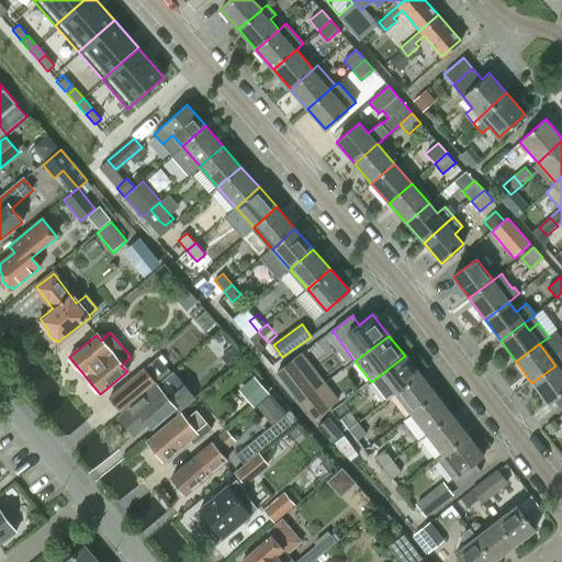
[(220,358),(231,369),(244,357),(234,346),(220,358)]
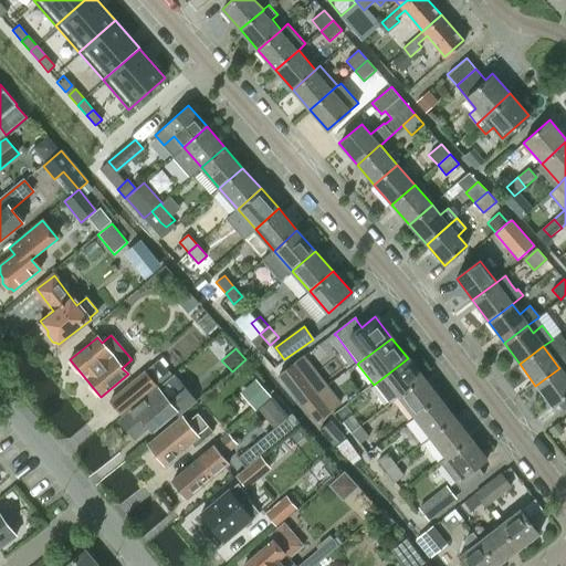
[(304,355),(278,375),(302,406),(316,395),(317,394),(302,373),(312,366),(304,355)]
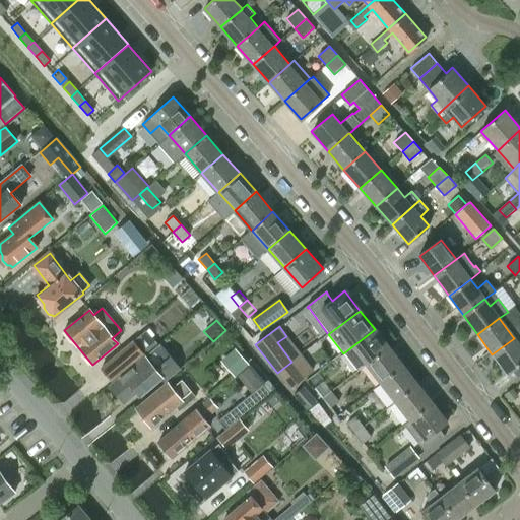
[(130,343),(130,344),(102,367),(111,380),(140,356),(141,358),(158,343),(146,329),(130,343)]
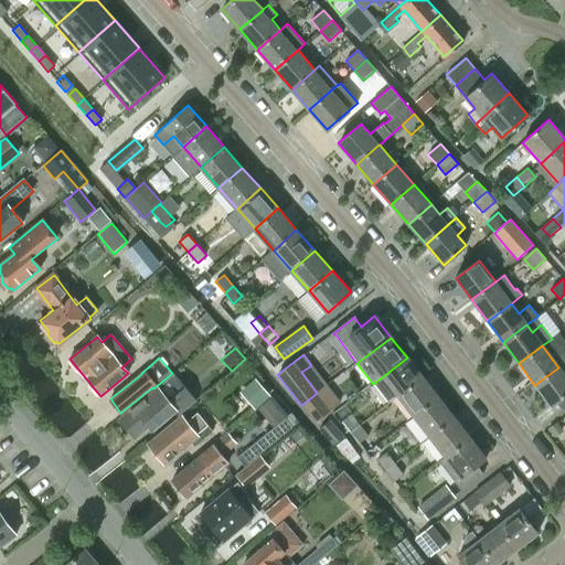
[(407,358),(373,384),(388,404),(397,397),(423,379),(407,358)]
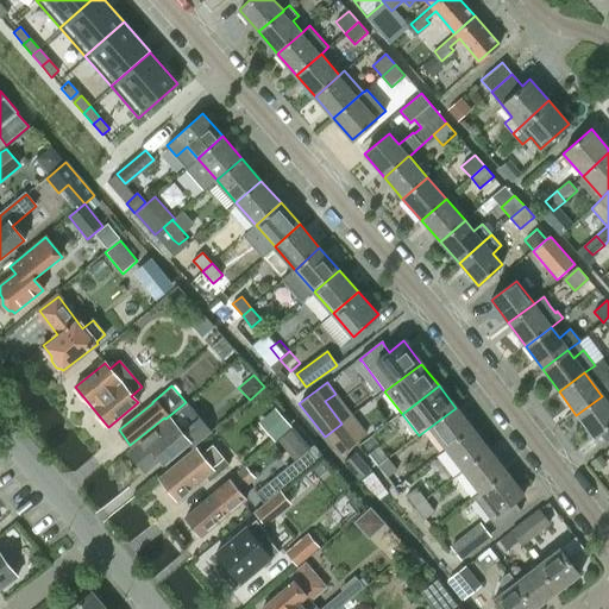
[(602,396),(576,415),(594,438),(598,434),(604,441),(606,443),(608,439),(608,389),(608,390),(608,389),(601,395),(602,396)]
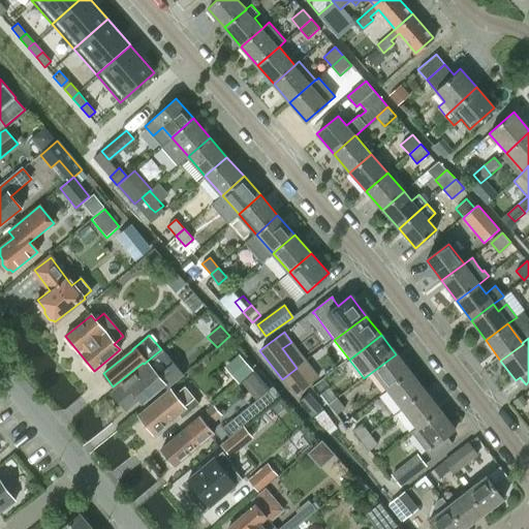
[(147,363),(135,372),(111,392),(125,409),(138,399),(142,403),(162,386),(165,390),(181,377),(161,351),(147,363)]
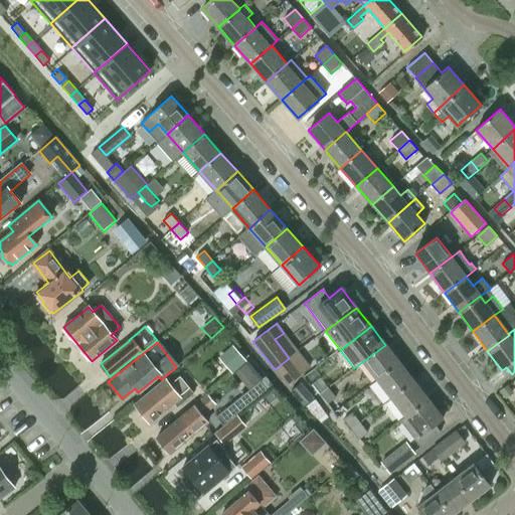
[(217,357),(231,373),(245,361),(232,345),(217,357)]
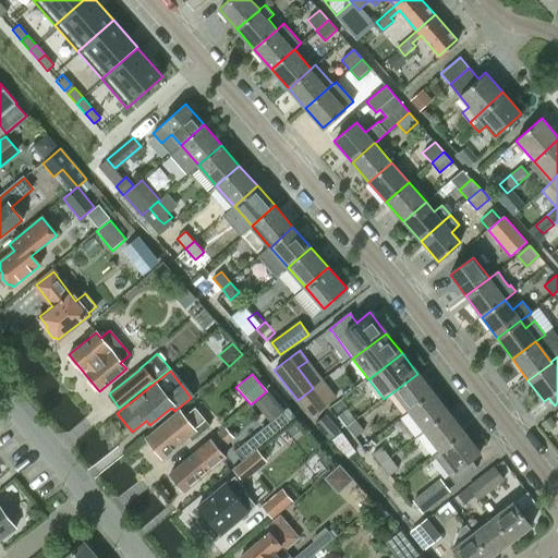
[(392,392),(408,412),(433,393),(417,374),(392,392)]
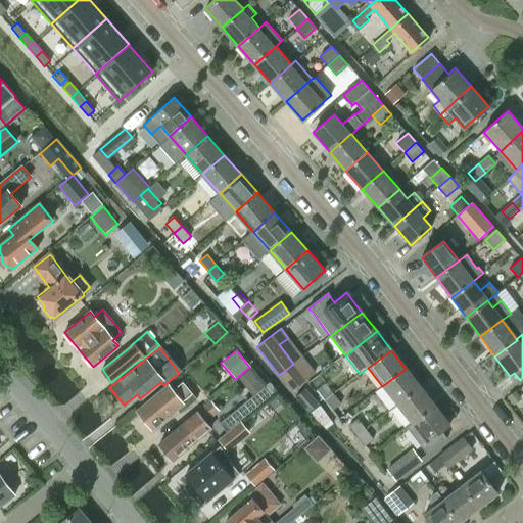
[(292,365),(279,375),(291,391),(305,380),(293,364),(292,365)]
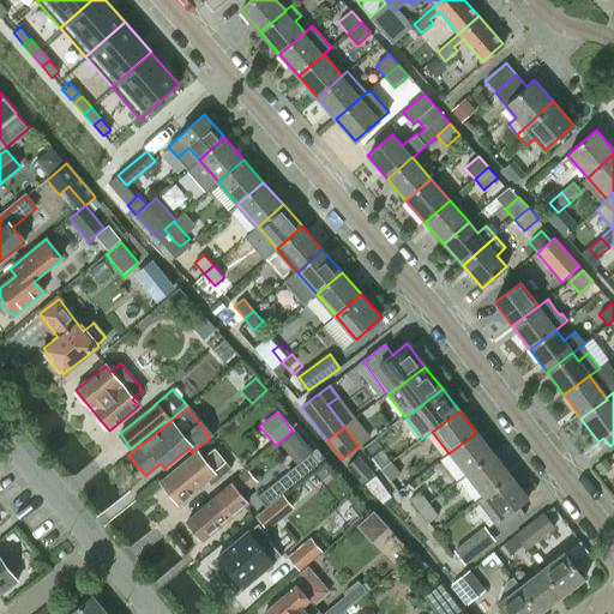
[(449,453),(467,476),(493,456),(476,433),(449,453)]
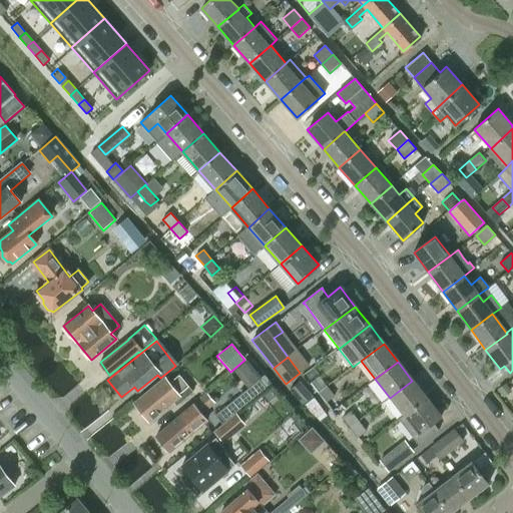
[(169,384),(165,378),(133,403),(149,422),(173,402),(176,406),(192,393),(178,376),(169,384)]
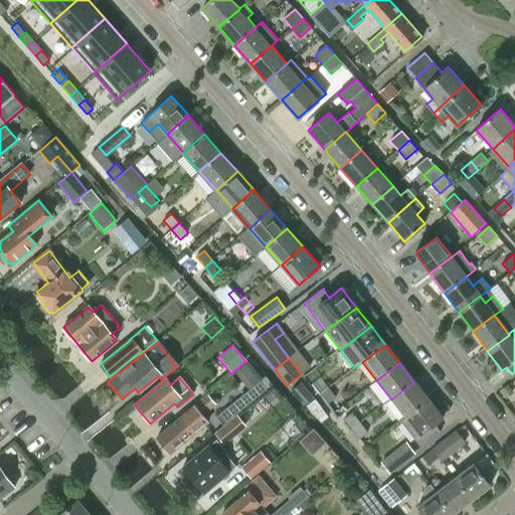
[(312,384),(320,394),(329,387),(321,377),(312,384)]
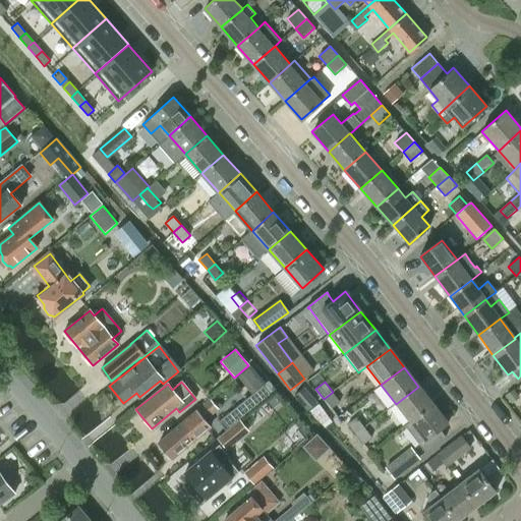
[(247,400),(220,421),(226,429),(255,405),(269,394),(264,387),(247,400)]
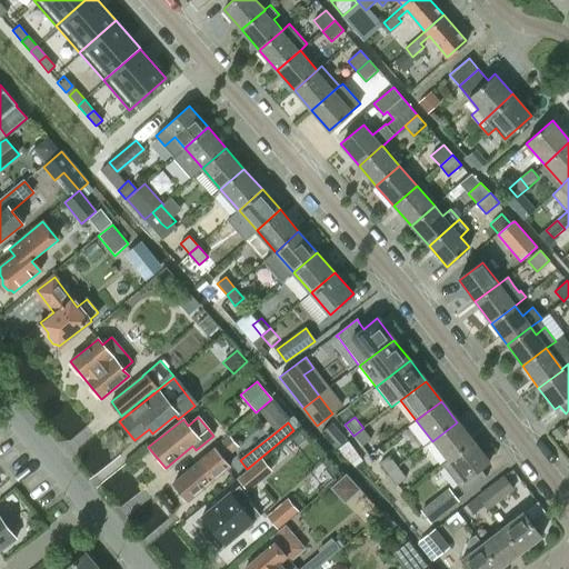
[(432,441),(447,461),(448,462),(472,442),(457,422),(432,441)]
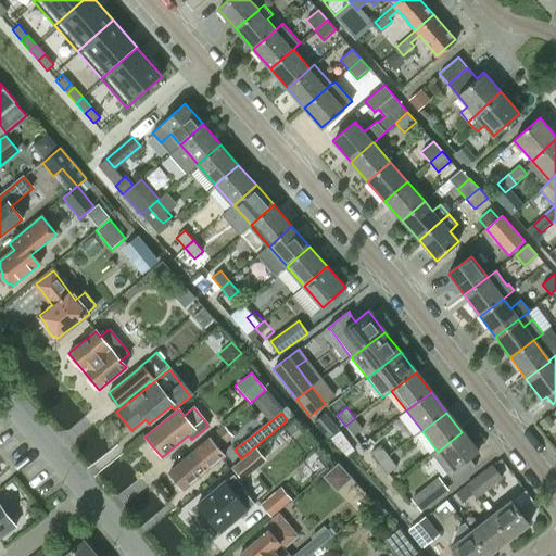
[(324,415),(314,422),(328,439),(338,430),(339,429),(325,414),(324,415)]
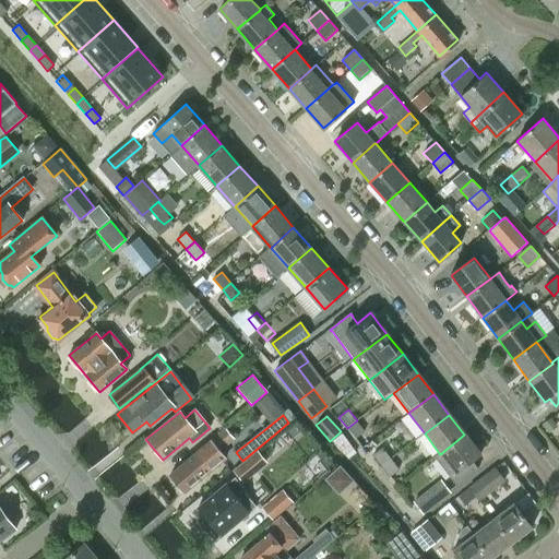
[(542,425),(548,433),(557,426),(550,417),(542,425)]
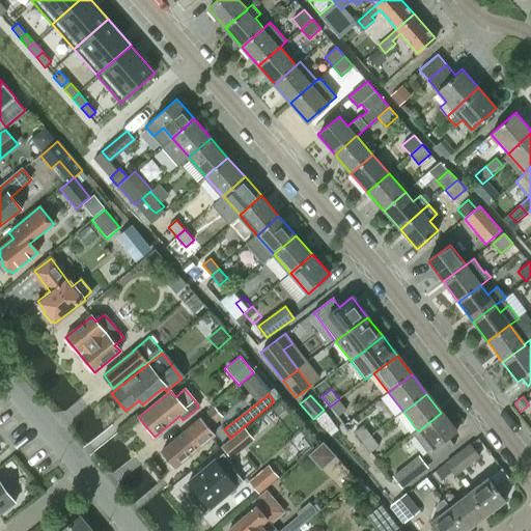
[(330,407),(337,417),(346,410),(339,399),(330,407)]
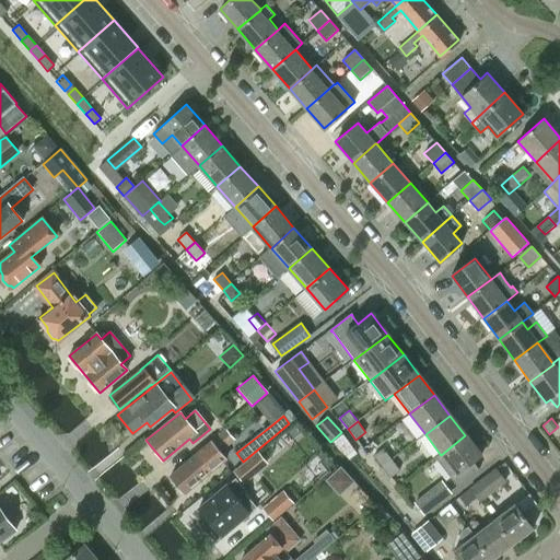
[(288,426),(268,442),(280,455),(300,439),(289,427),(288,426)]
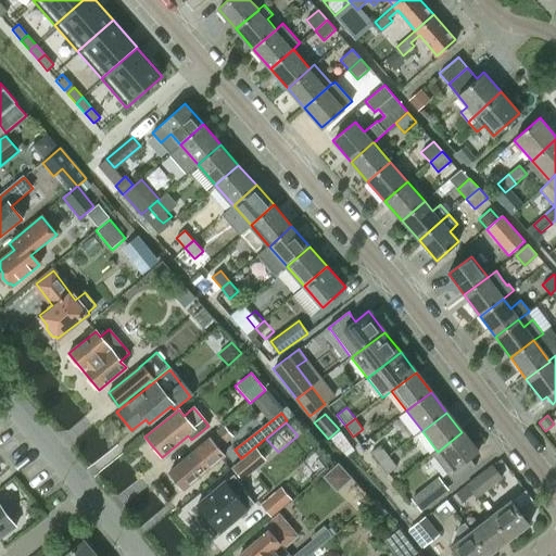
[(224,456),(218,449),(232,437),(224,427),(210,439),(210,440),(168,472),(182,490),(224,456)]
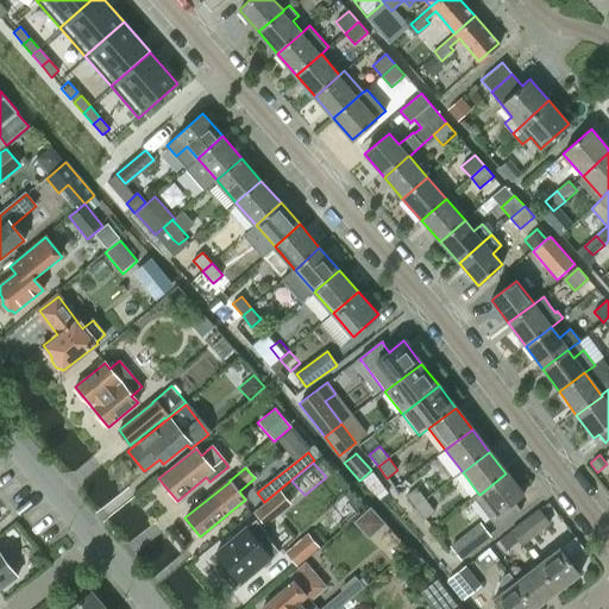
[(372,473),(360,482),(368,491),(374,496),(380,501),(385,496),(388,495),(372,473)]
